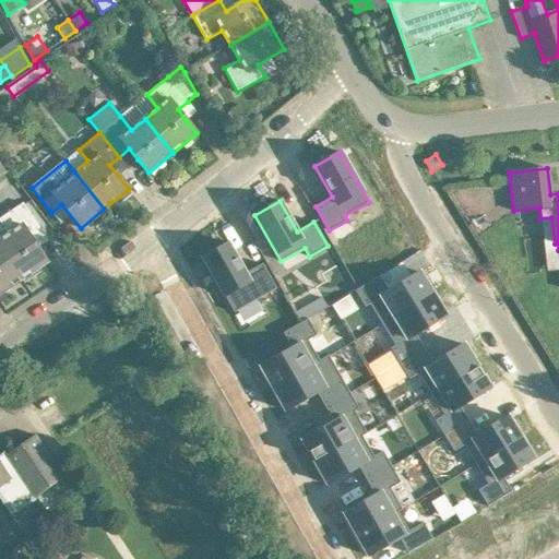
[(0,218),(10,234),(0,239),(0,247),(21,278),(47,262),(30,236),(40,229),(23,202),(0,216),(0,218)]
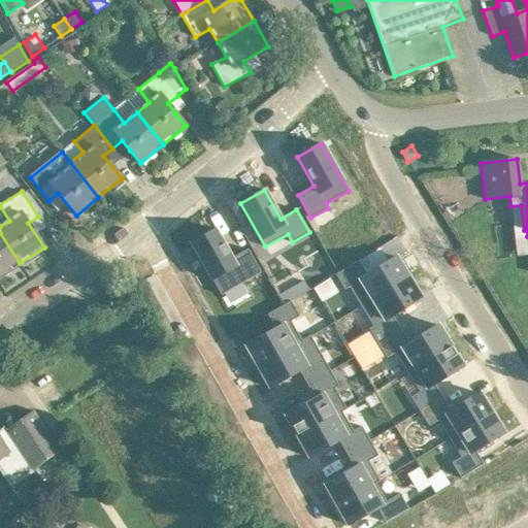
[(215,229),(191,242),(221,295),(261,272),(248,250),(231,258),(215,229)]
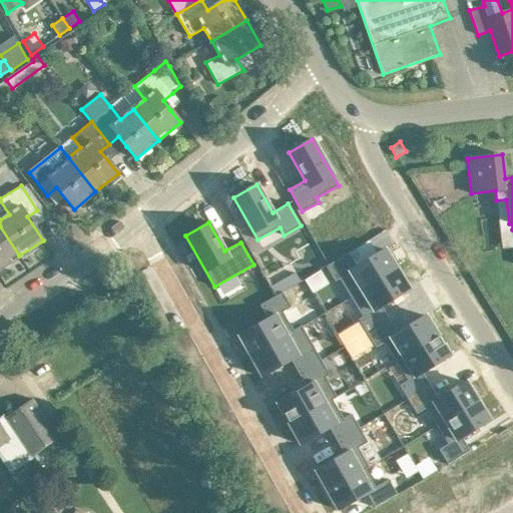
[(0,269),(19,255),(0,226),(0,269)]
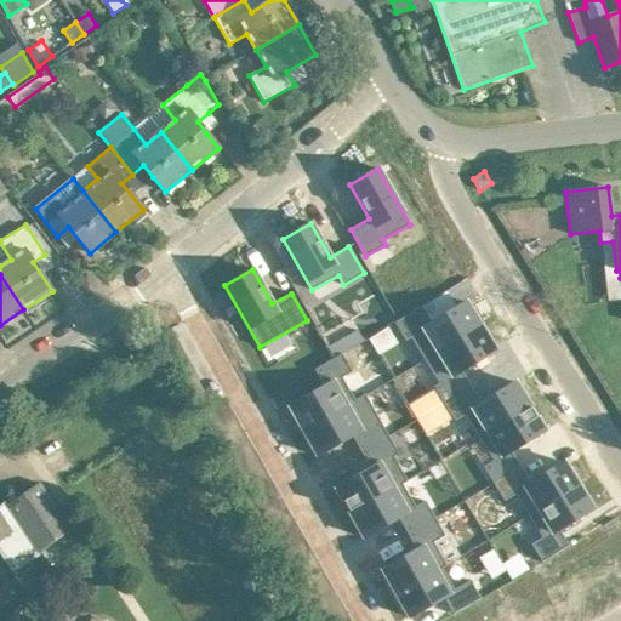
[(214,300),(220,309),(232,302),(227,292),(214,300)]
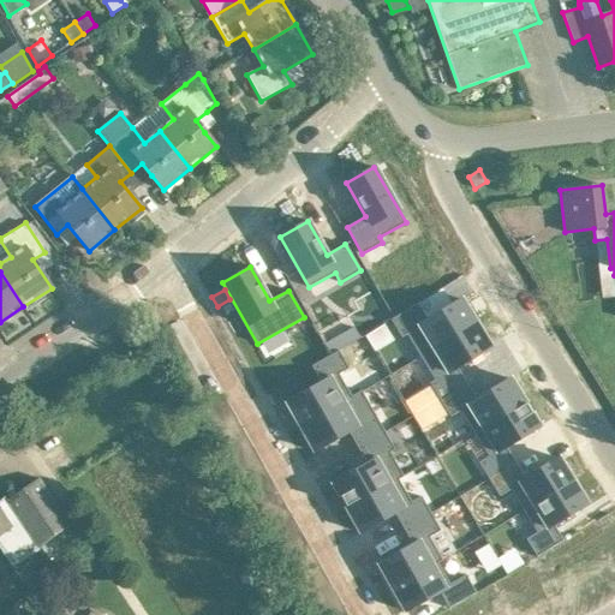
[(417,304),(390,320),(401,338),(406,334),(421,357),(475,323),(460,299),(427,320),(417,304)]
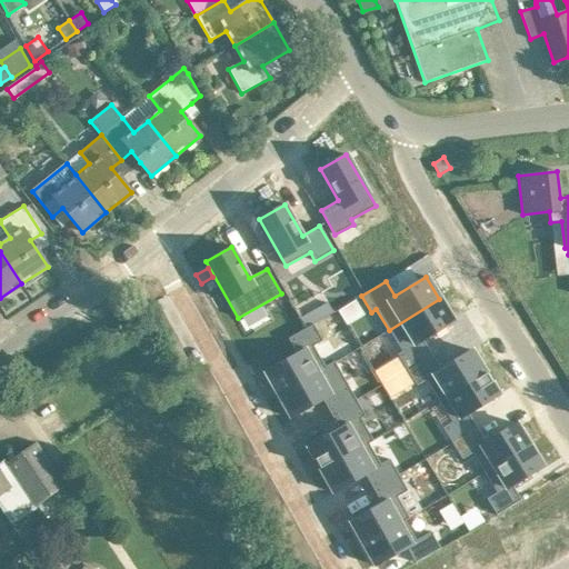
[(439,299),(389,330),(401,351),(397,355),(407,370),(431,355),(422,340),(453,321),(439,299)]
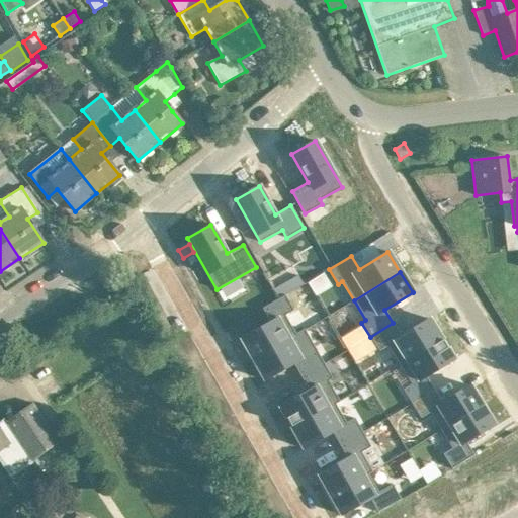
[(270,322),(241,338),(253,359),(305,330),(304,329),(295,334),(285,315),(293,311),(284,295),(262,309),(270,322)]
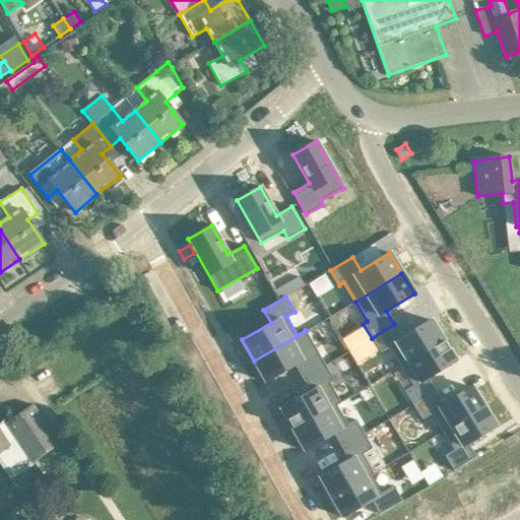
[(394,324),(372,338),(381,352),(389,347),(400,367),(443,340),(431,320),(402,337),(394,324)]
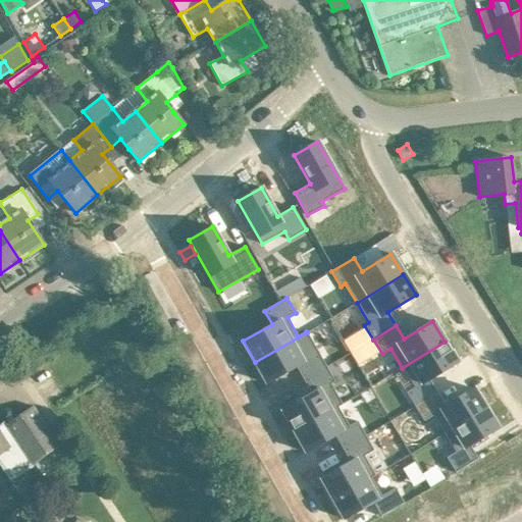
[(307,332),(255,362),(267,383),(296,367),(303,380),(326,367),(307,332)]
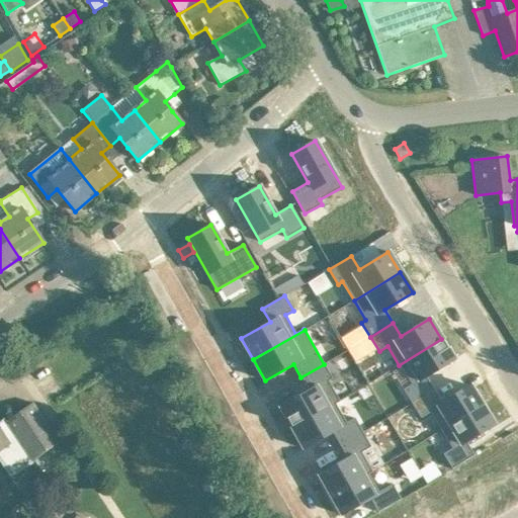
[(341,339),(348,350),(354,346),(348,335),(341,339)]
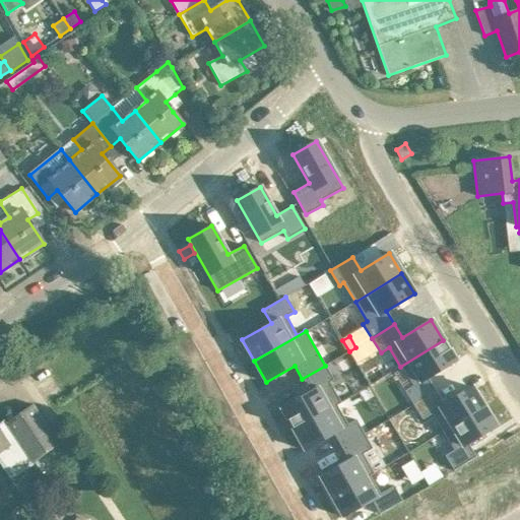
[(443,340),(400,367),(412,386),(404,391),(413,405),(436,391),(428,378),(456,361),(443,340)]
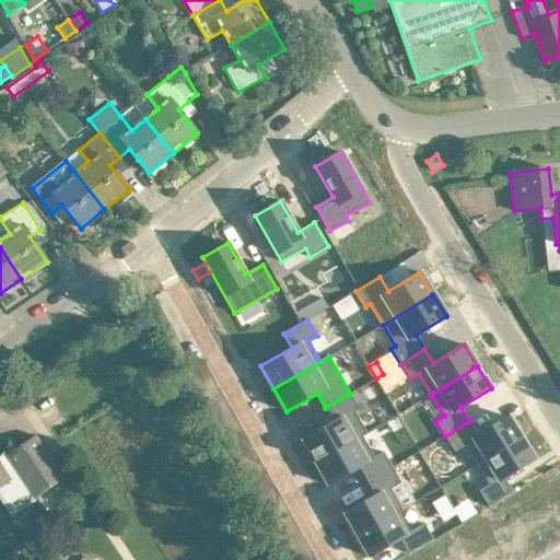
[(391,386),(383,374),(376,378),(383,391),(391,386)]
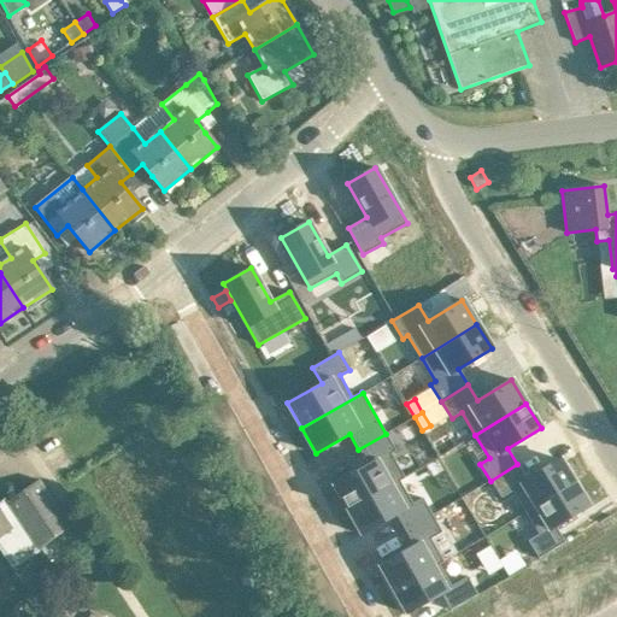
[(368,465),(334,485),(347,510),(404,477),(391,453),(395,451),(386,434),(358,450),(368,465)]
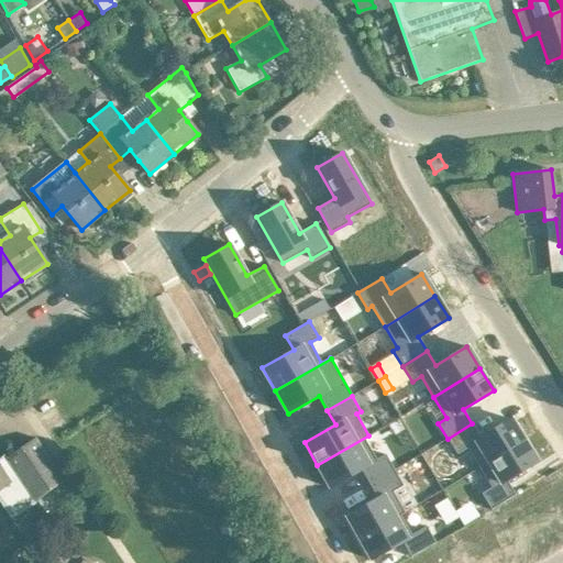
[(472,423),(448,439),(456,454),(466,448),(479,467),(523,440),(510,419),(481,438),(472,423)]
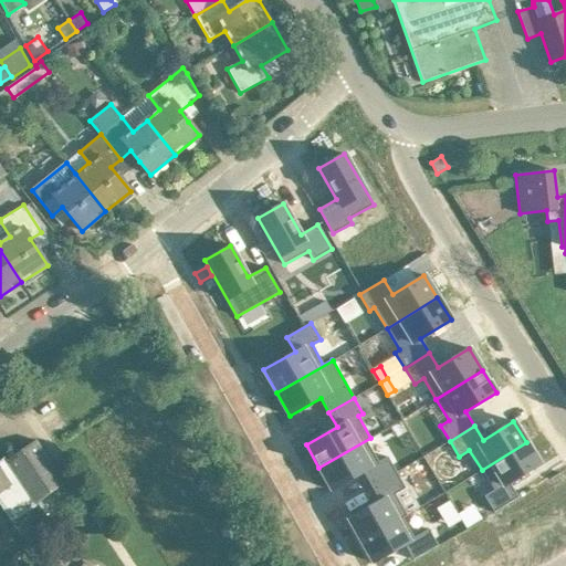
[(370,438),(318,468),(332,490),(363,472),(371,486),(396,473),(387,457),(378,462),(366,441),(371,439),(370,438)]
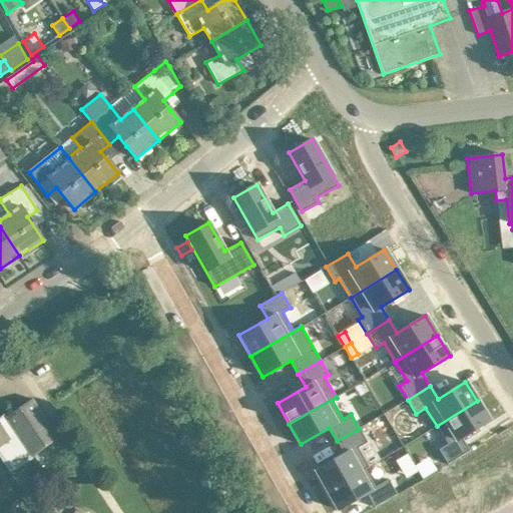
[(0,453),(4,459),(24,446),(31,456),(33,455),(58,438),(32,400),(30,401),(31,401),(7,417),(6,417),(3,414),(0,417),(0,453)]
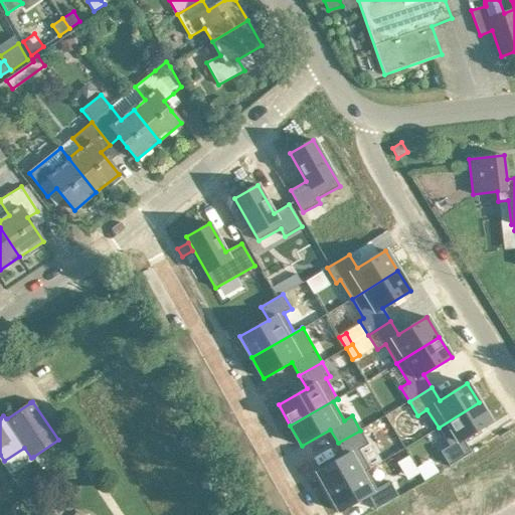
[(479,402),(439,427),(450,446),(441,452),(449,466),(472,453),(463,439),(491,421),(479,402)]
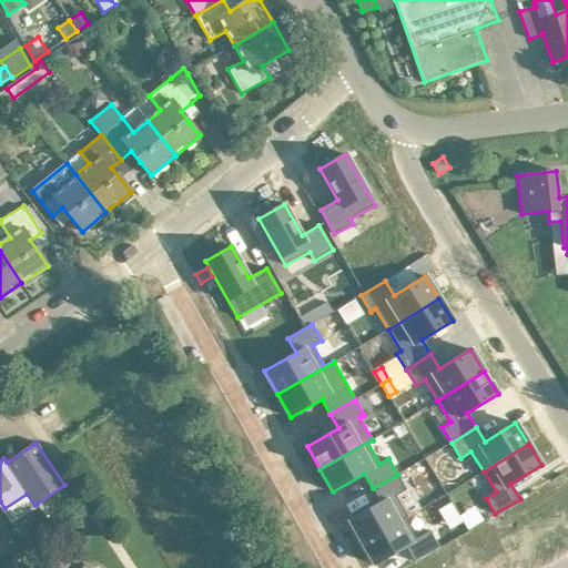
[(381,503),(350,521),(362,543),(408,516),(396,496),(406,490),(397,475),(373,488),(381,503)]
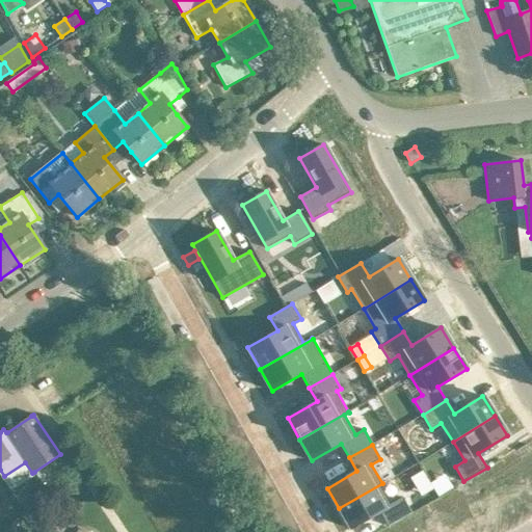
[(500,477),(481,483),(496,523),(514,516),(500,477)]
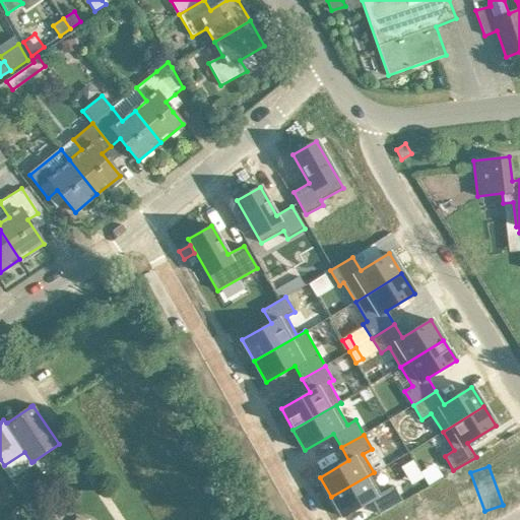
[(374,472),(331,497),(342,517),(372,500),(379,514),(402,501),(393,485),(380,494),(370,475),(374,473),(374,472)]
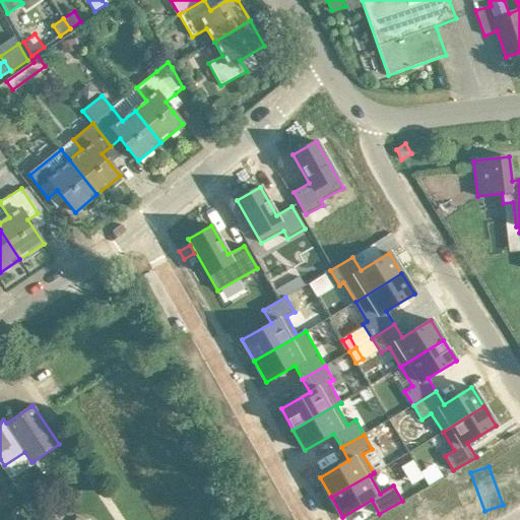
[(460,482),(442,491),(456,519),(475,519),(477,519),(460,482)]
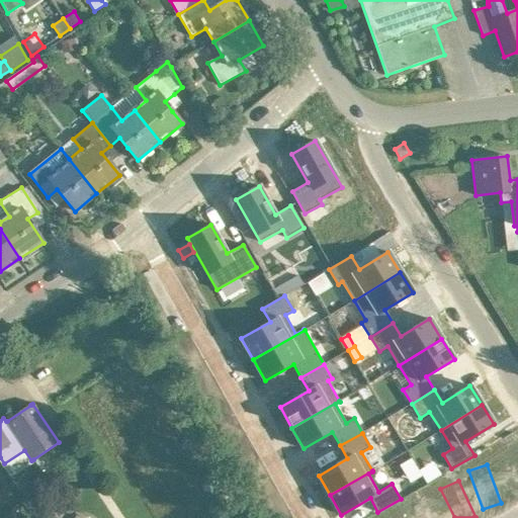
[(441,517),(428,497),(411,508),(418,517),(441,517)]
